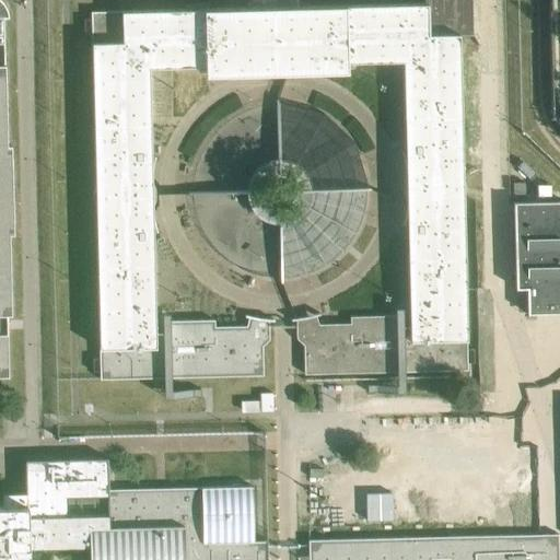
[(9,234),(13,234),(11,146),(7,146),(3,19),(9,19),(8,14),(7,10),(4,6),(2,2),(0,0),(0,377),(9,377),(7,315),(11,315),(9,234)]
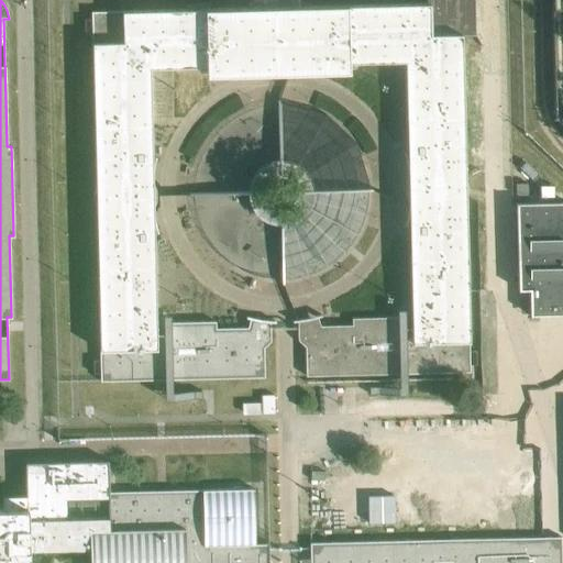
[(91,19),(84,19),(84,32),(91,32),(92,43),(96,186),(92,197),(96,208),(99,351),(100,360),(92,361),(92,374),(100,374),(100,382),(131,381),(264,377),(264,348),(271,341),(271,327),(216,329),(216,321),(155,323),(154,264),(147,264),(146,211),(151,211),(152,214),(153,214),(152,205),(152,196),(152,186),(152,176),(151,176),(151,179),(145,179),(144,128),(151,127),(150,67),(206,66),(206,75),(348,72),(348,63),(405,62),(407,121),(414,121),(415,173),(410,173),(409,169),(408,170),(409,177),(409,181),(409,189),(409,197),(409,205),(408,208),(410,208),(410,205),(415,205),(417,257),(410,257),(411,317),(352,318),(352,326),(297,327),(298,340),(305,348),(306,376),(324,376),(417,374),(439,373),(470,372),(470,365),(476,364),(475,351),(468,351),(468,341),(465,198),(467,187),(464,177),(461,36),(475,36),(474,0),(427,0),(427,3),(298,7),(298,0),(246,0),(247,8),(122,11),(91,12),(91,19)]
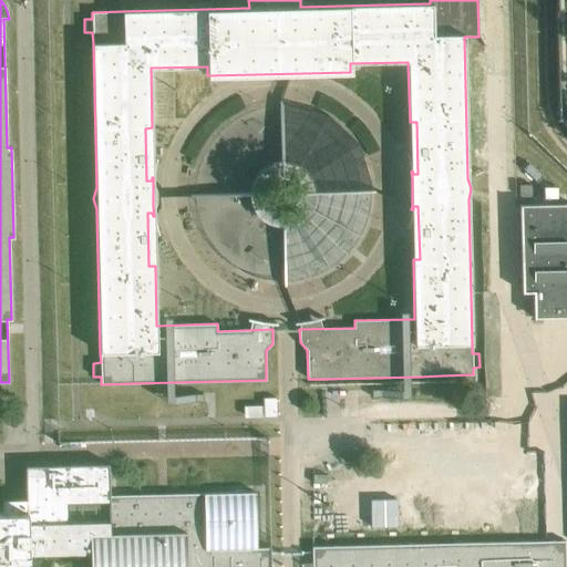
[(519,196),(531,196),(531,185),(519,185),(519,196)]
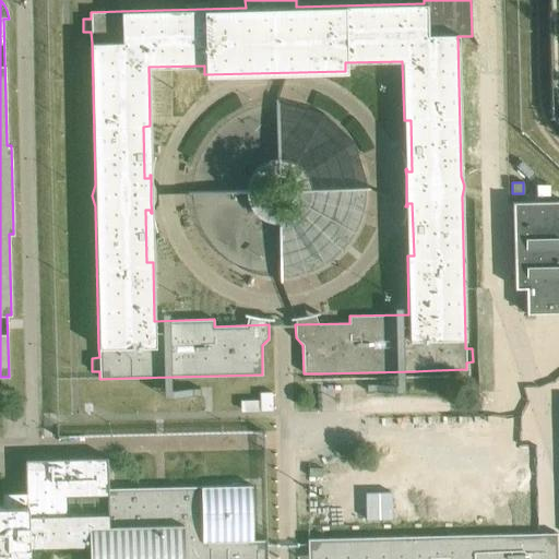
[(558,200),(512,202),(514,285),(514,288),(525,287),(526,313),(558,311),(558,200)]
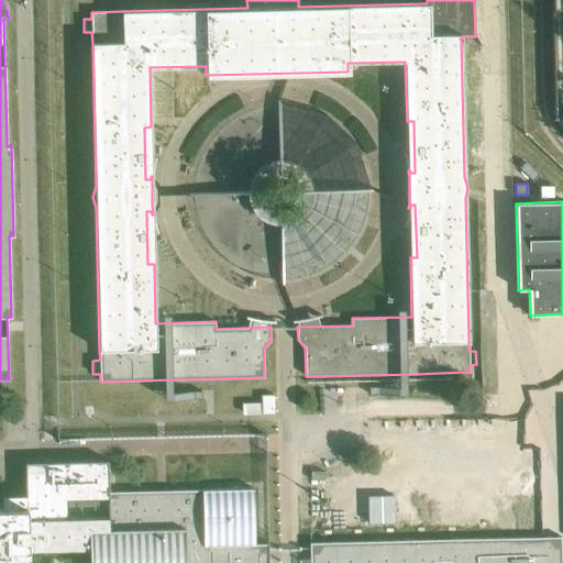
[(274,395),(261,395),(262,414),(274,414),(274,395)]
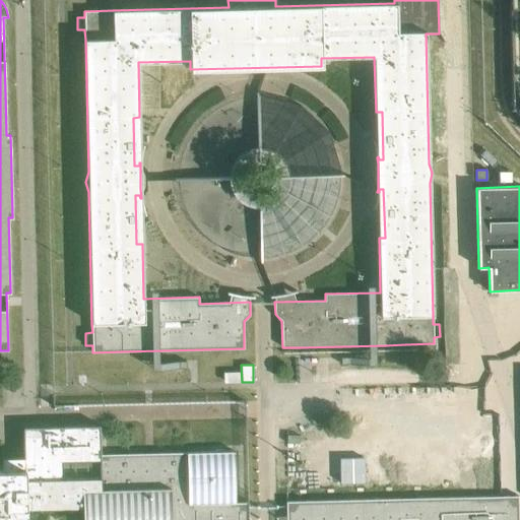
[(0,469),(0,519),(25,519),(26,510),(82,508),(82,519),(248,519),(248,503),(235,503),(234,451),(101,455),(100,426),(22,427),(23,461),(13,462),(13,469),(0,469)]
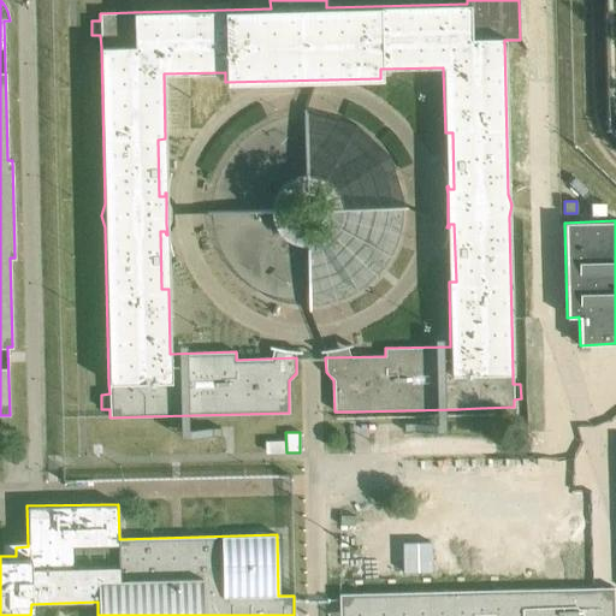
[(614,615),(614,587),(339,594),(339,615),(614,615)]
